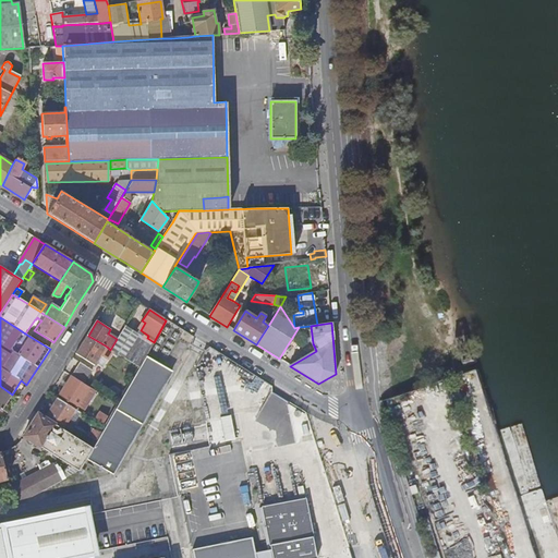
[(145,356),(153,344),(125,327),(117,339),(110,350),(113,351),(140,367),(145,356)]
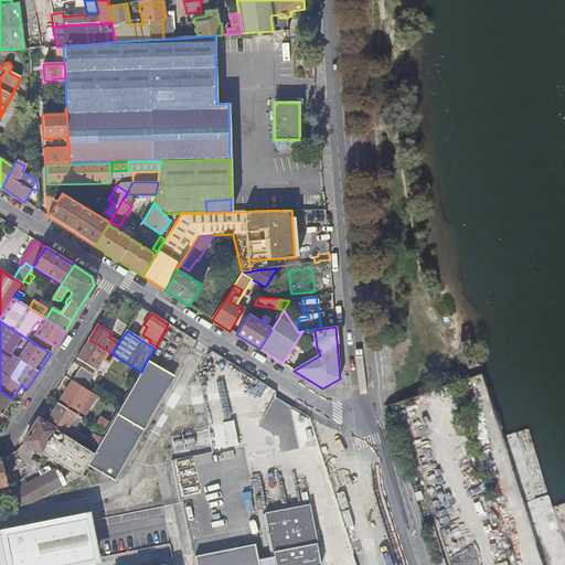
[(103,359),(108,351),(103,348),(89,340),(76,359),(95,371),(103,359)]
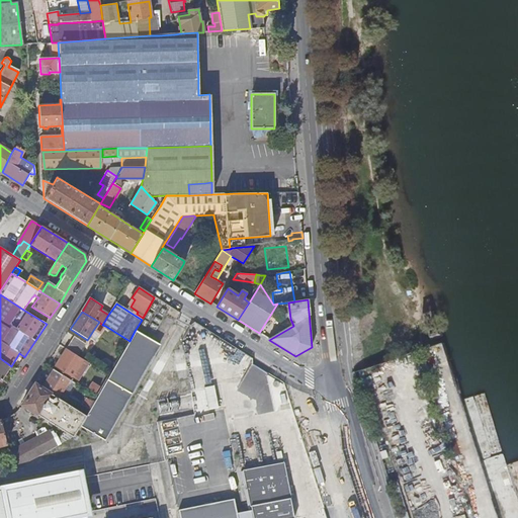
[(433,312),(423,315),(426,325),(436,322),(433,312)]
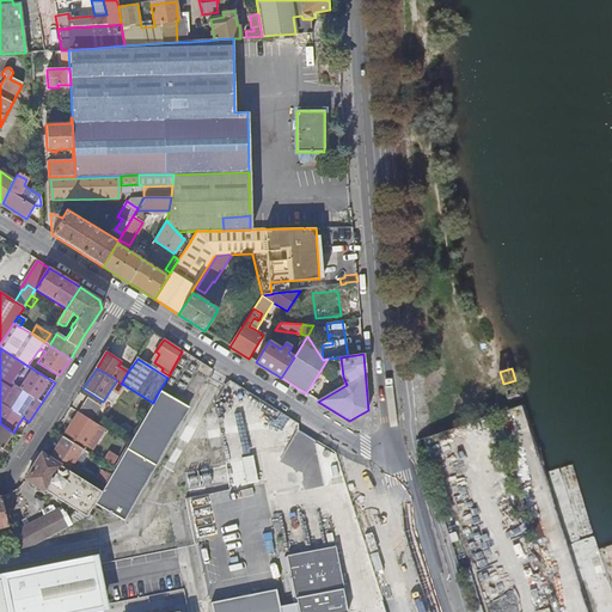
[(118,393),(124,385),(121,384),(117,380),(111,389),(118,393)]
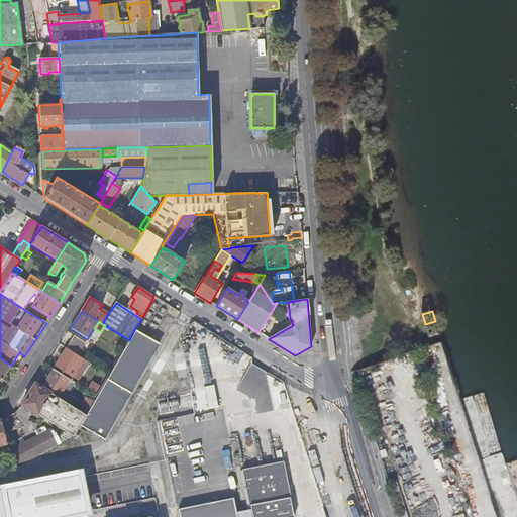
[(436,325),(427,327),(430,338),(439,335),(436,325)]
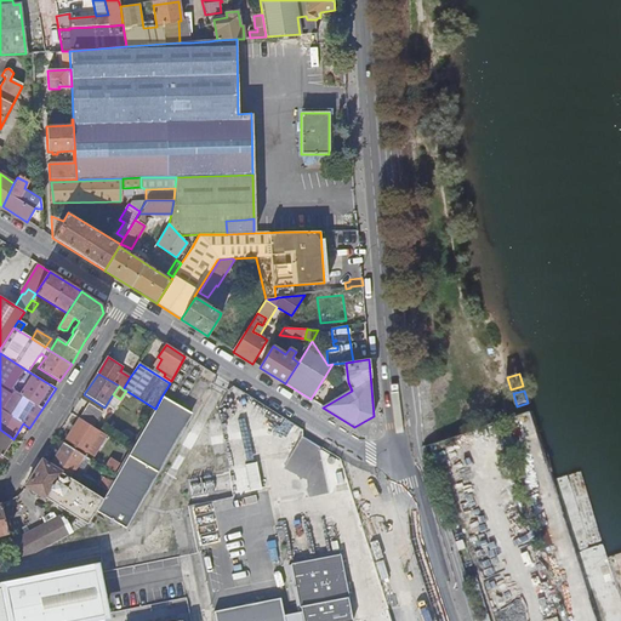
[(125,528),(191,414),(161,397),(155,409),(131,450),(117,477),(113,483),(107,493),(103,500),(70,479),(49,465),(41,461),(26,486),(87,525),(96,512),(125,528)]
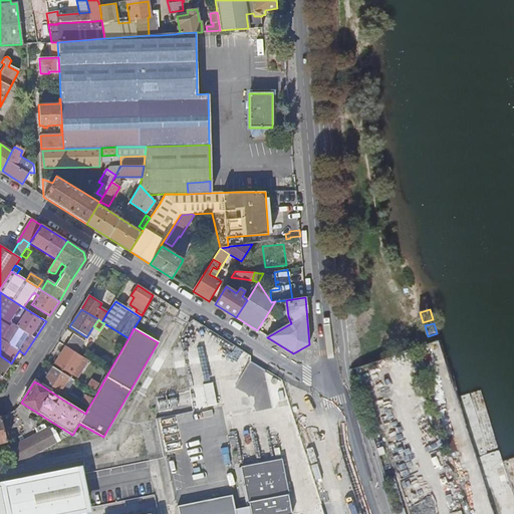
[(77,353),(84,341),(73,334),(66,346),(77,353)]
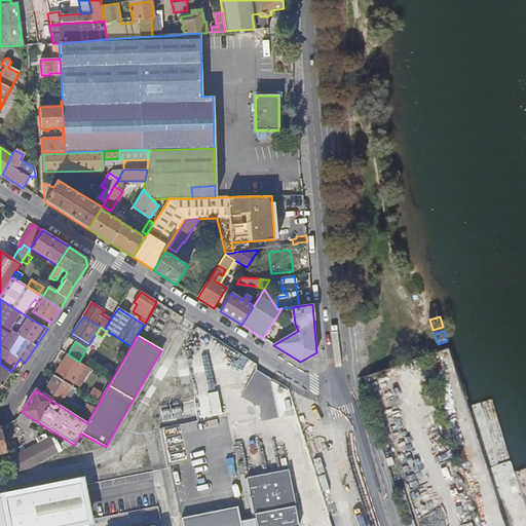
[(68,354),(67,353),(55,373),(74,384),(79,387),(90,369),(79,362),(68,354)]
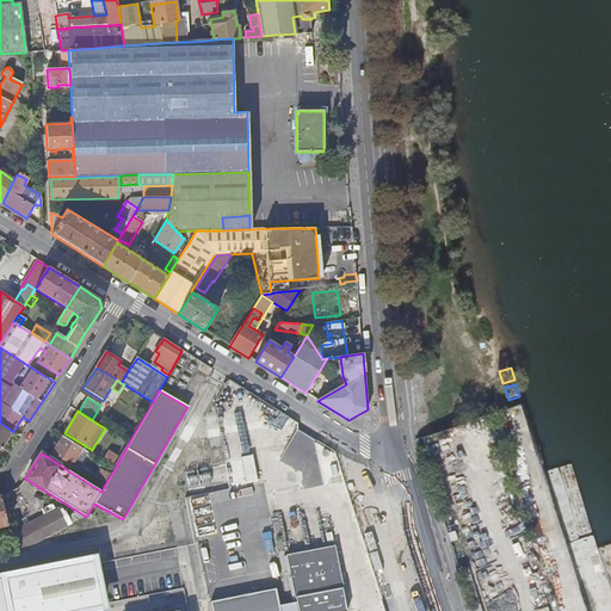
[(0,448),(1,449),(13,432),(0,423),(0,448)]
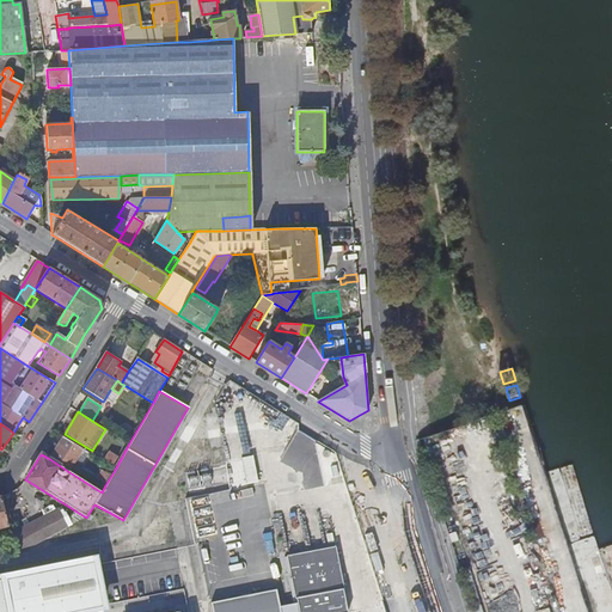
[(84,450),(62,436),(48,458),(69,472),(80,458),(85,461),(90,454),(89,453),(84,450)]
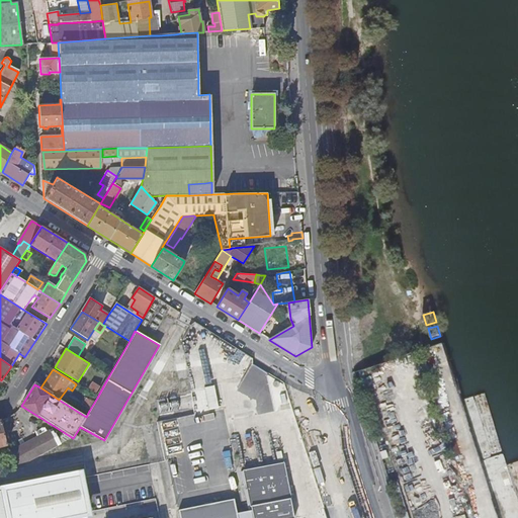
[(96,395),(101,386),(94,382),(89,391),(96,395)]
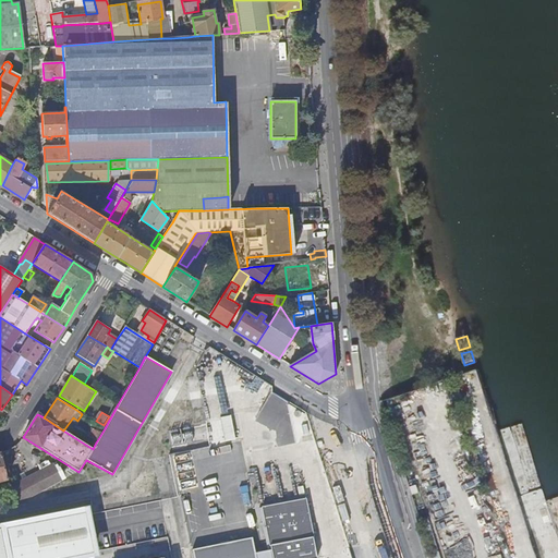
[(220,419),(225,443),(234,440),(230,416),(220,419)]
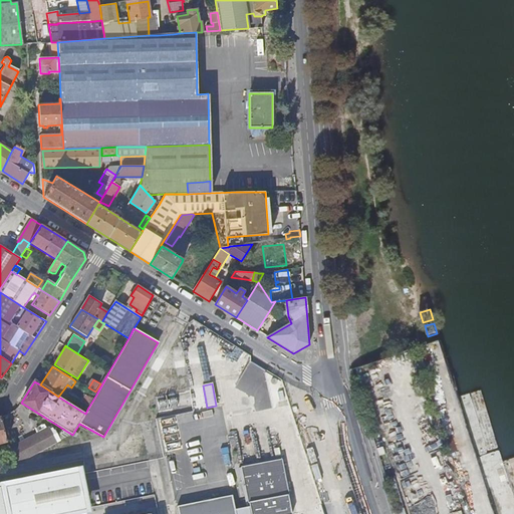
[(88,408),(93,400),(86,396),(82,404),(88,408)]
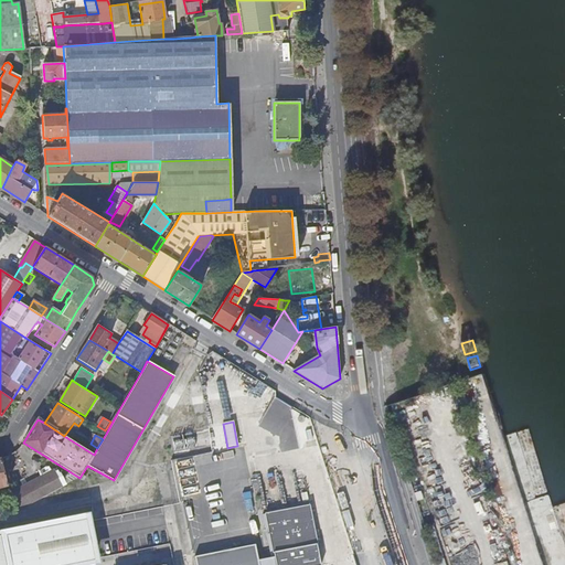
[(14,510),(17,513),(63,487),(53,470),(8,497),(14,510)]
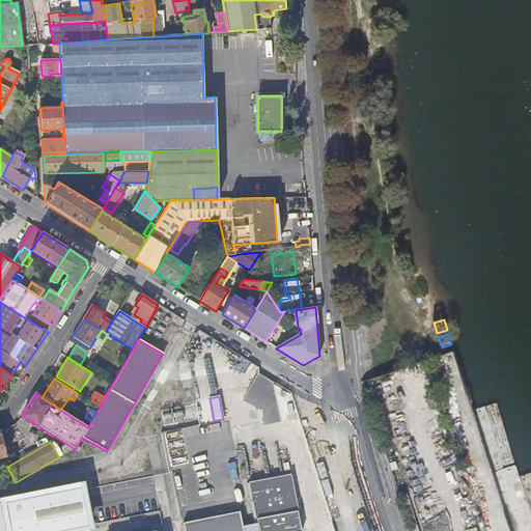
[(301,530),(290,475),(249,483),(257,524),(258,530),(301,530)]
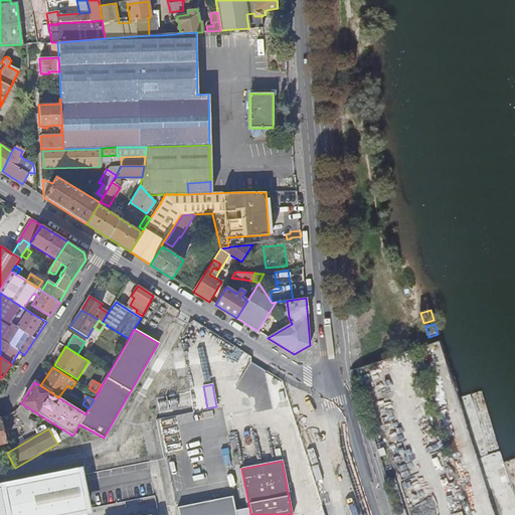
[(76,473),(2,488),(7,514),(61,514),(84,511),(76,473)]
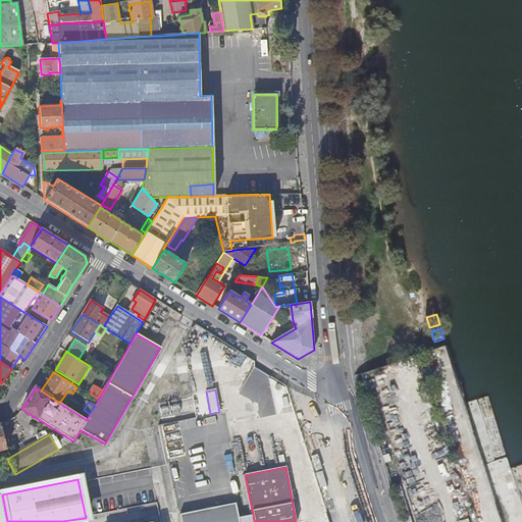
[(239,521),(239,517),(236,504),(179,515),(180,521),(239,521)]
